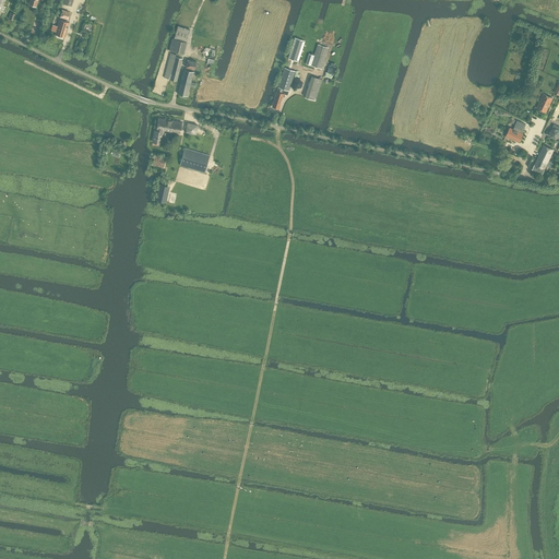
[(64,37),(69,22),(59,20),(57,26),(54,25),(51,31),(52,31),(56,32),(55,34),(64,37)]
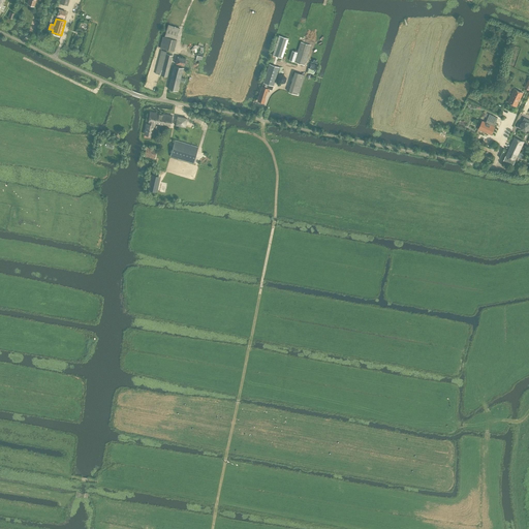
[(175,39),(178,32),(179,28),(168,24),(166,28),(164,37),(163,36),(160,48),(174,52),(177,39),(175,39)]
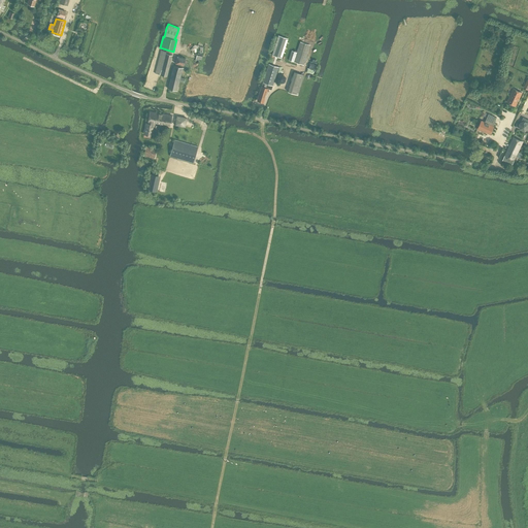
[(282,58),(288,38),(278,35),(272,55),(282,58)]
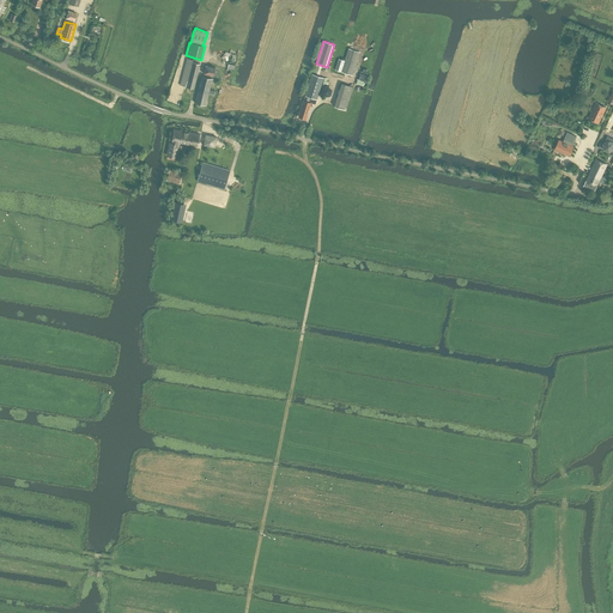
[(352,76),(359,52),(349,48),(343,66),(337,65),(335,70),(352,76)]
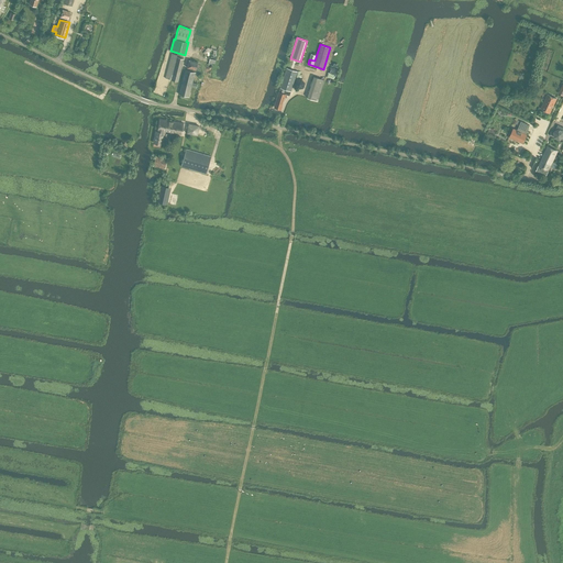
[(178,81),(184,58),(177,56),(177,55),(172,53),(165,78),(178,81)]
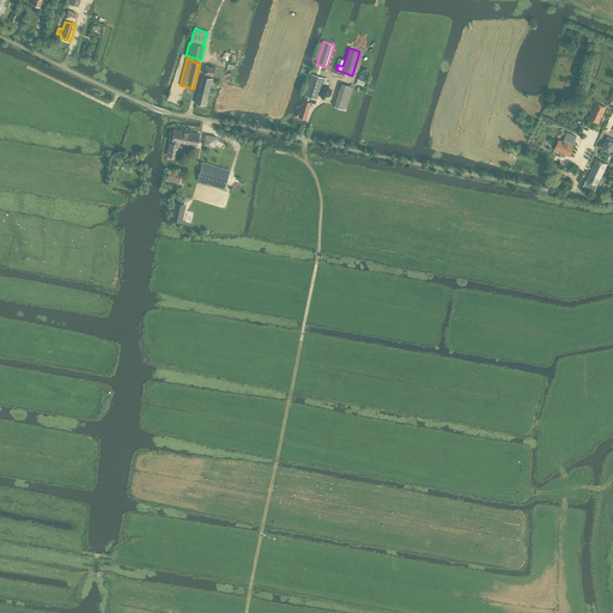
[(213,77),(214,67),(205,65),(204,74),(213,77)]
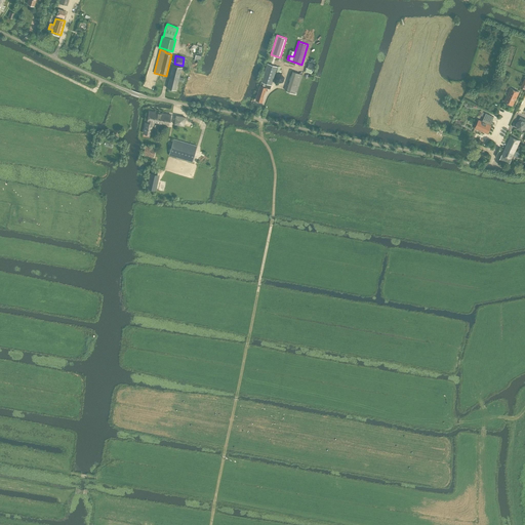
[(270,89),(277,67),(268,64),(255,99),(261,102),(266,88),(270,89)]
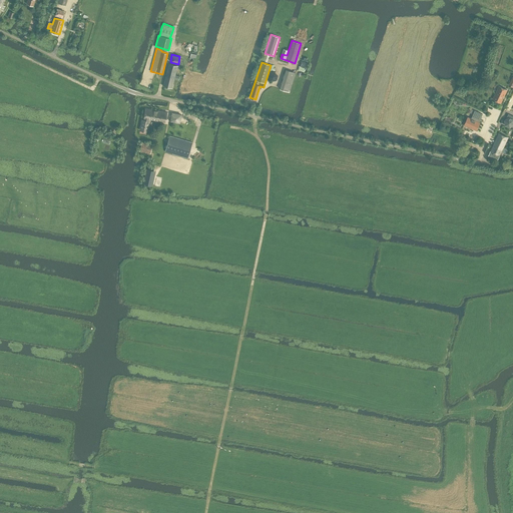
[(179,80),(179,76),(175,75),(177,66),(168,64),(163,85),(172,88),(174,78),(179,80)]
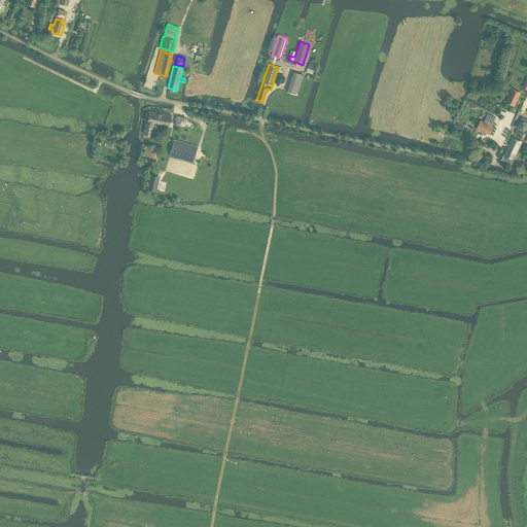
[(293,72),(287,92),(297,95),(304,75),(293,72)]
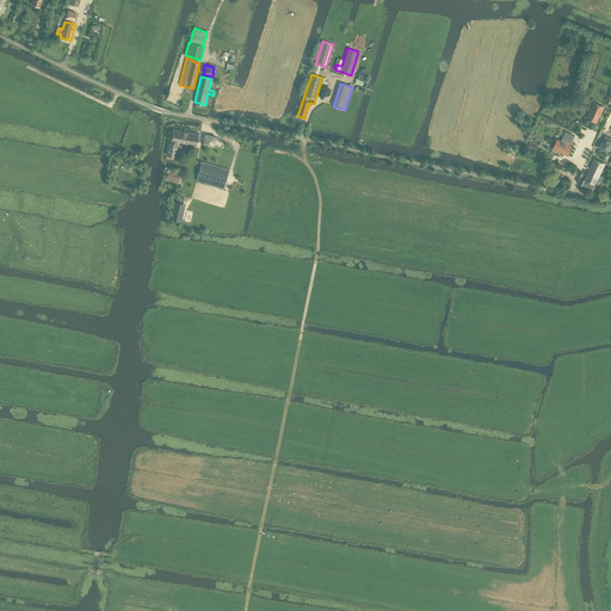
[(321,87),(320,92),(323,97),(329,96),(331,90),(327,86),(321,87)]
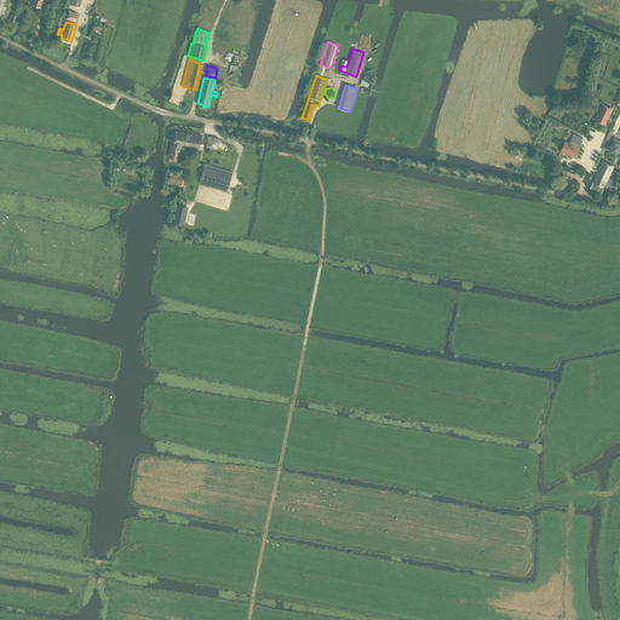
[(603,104),(596,120),(606,124),(608,120),(609,116),(613,108),(603,104)]
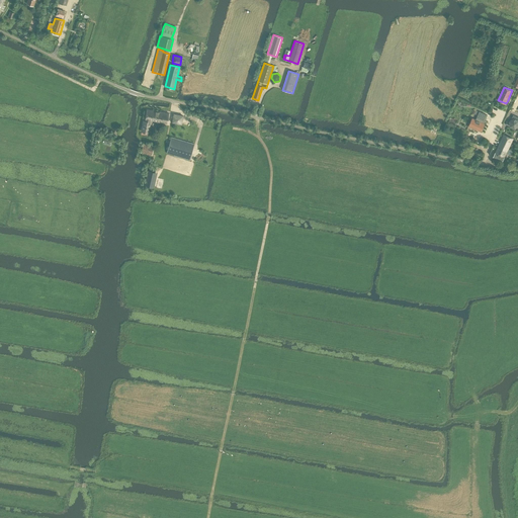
[(166,124),(168,114),(159,112),(159,111),(147,109),(146,119),(147,119),(146,121),(144,120),(141,132),(149,134),(151,122),(148,121),(148,120),(151,120),(157,121),(157,122),(166,124)]
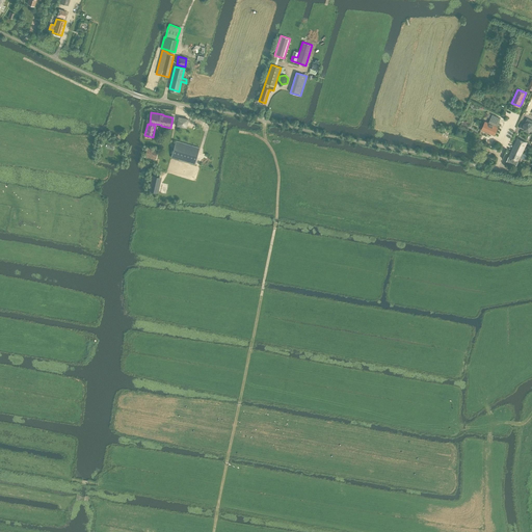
[(485,121),(481,129),(494,134),(498,127),(497,126),(500,118),(495,115),(494,120),(495,121),(494,124),(490,122),(489,123),(485,121)]
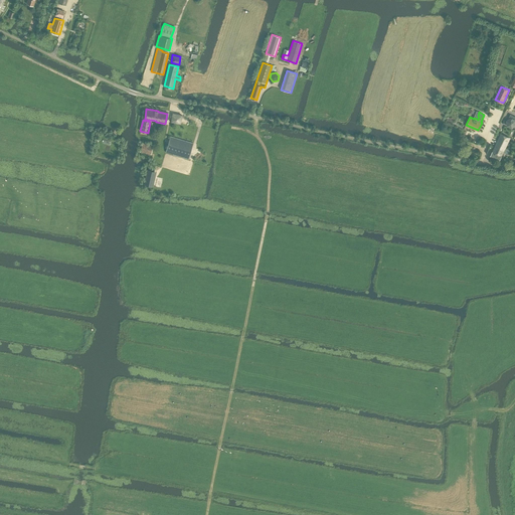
[(508,154),(510,150),(505,148),(510,138),(501,134),(490,156),(499,160),(502,156),(501,156),(503,152),(508,154)]
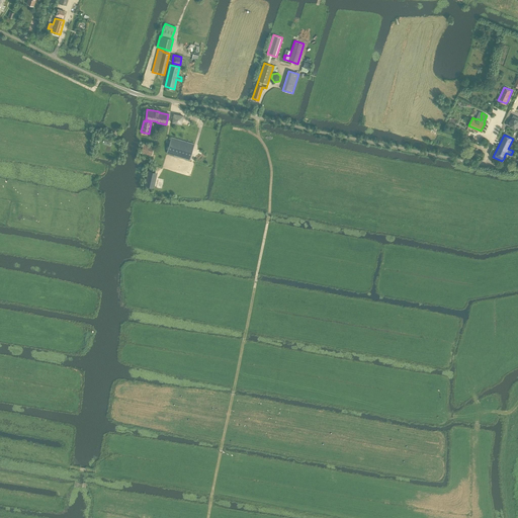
[(189,160),(194,144),(171,138),(167,153),(189,160)]
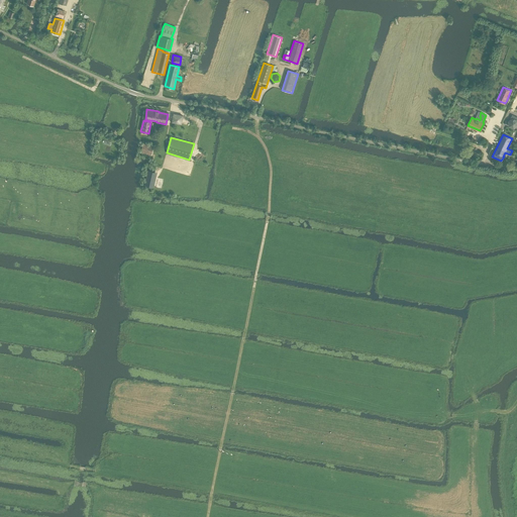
[(151,156),(153,145),(142,143),(140,152),(151,156)]
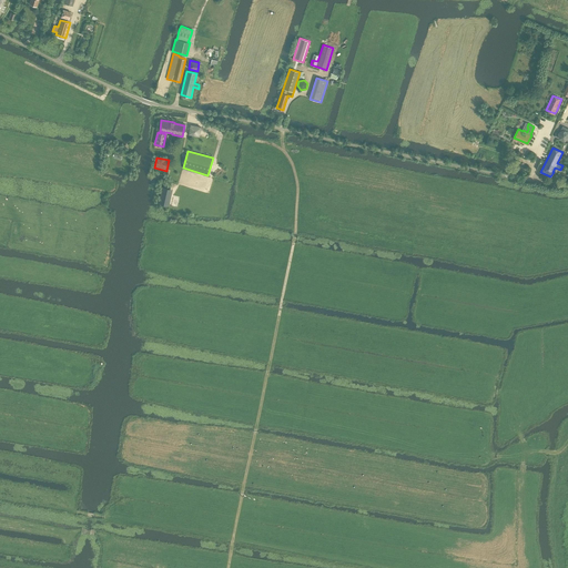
[(162,188),(159,204),(169,206),(172,190),(162,188)]
